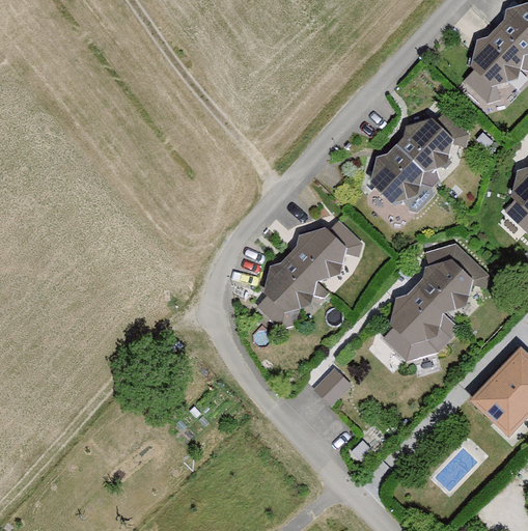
[(527,0),(515,0),(455,63),(495,101),(527,64),(527,0)]
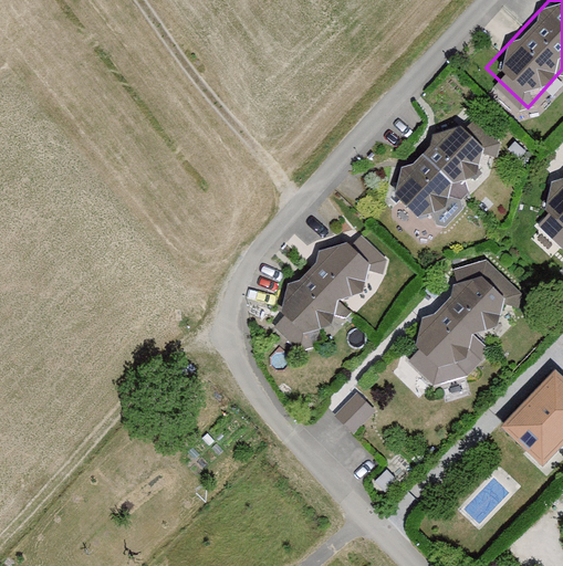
[(492,158),(448,116),(382,186),(427,228),(492,158)]
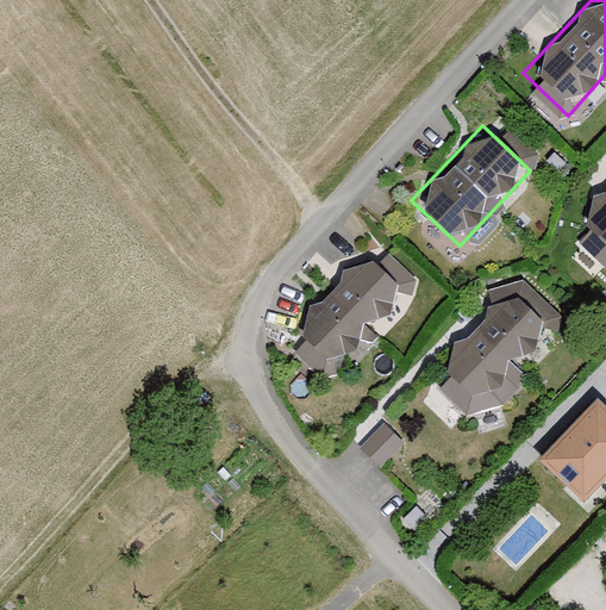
[(501,141),(532,169),(544,156),(513,128),(501,141)]
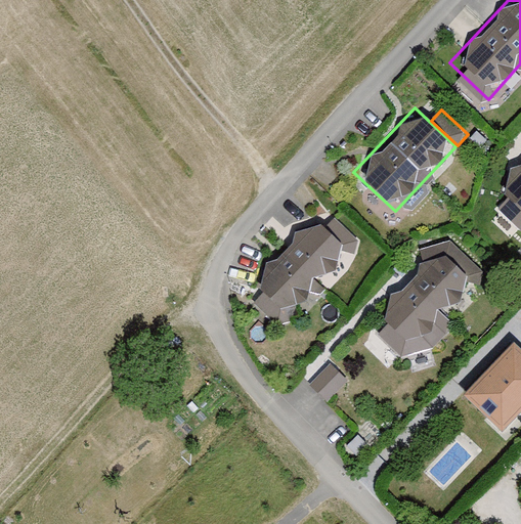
[(520,166),(500,188),(520,209),(520,166)]
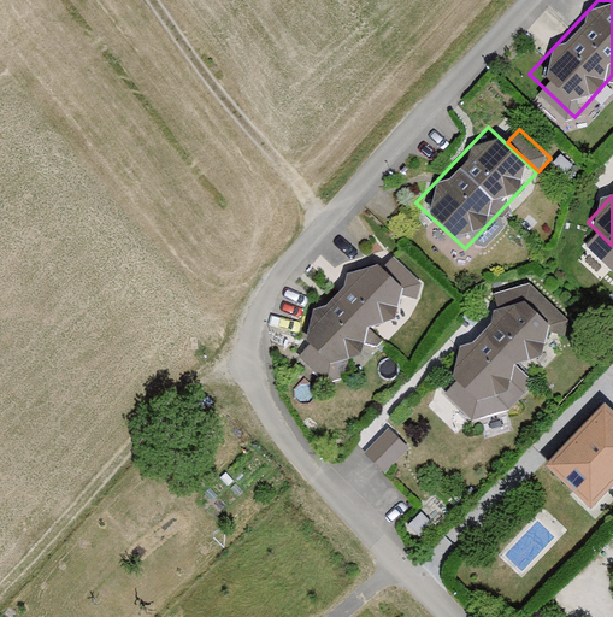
[(420,295),(371,248),(288,335),(337,383),(420,295)]
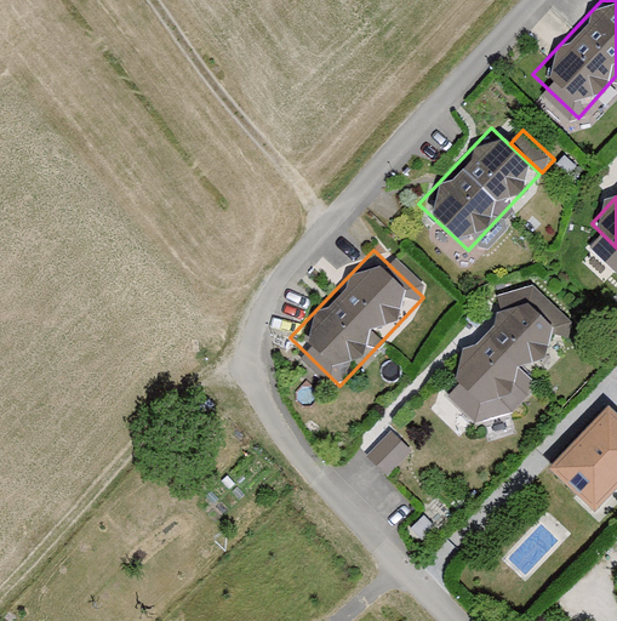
[(572,330),(521,286),(436,383),(486,427),(572,330)]
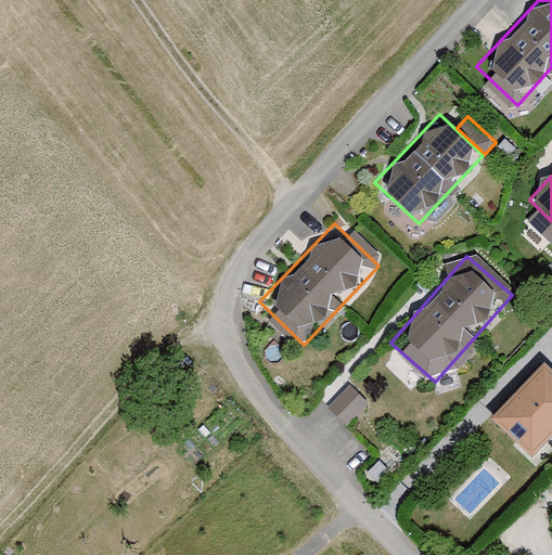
[(551,371),(542,362),(490,418),(531,455),(551,433),(551,371)]
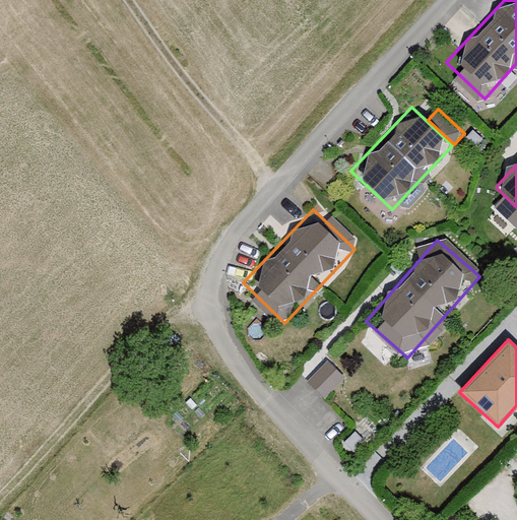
[(329,395),(349,375),(333,360),(313,380),(329,395)]
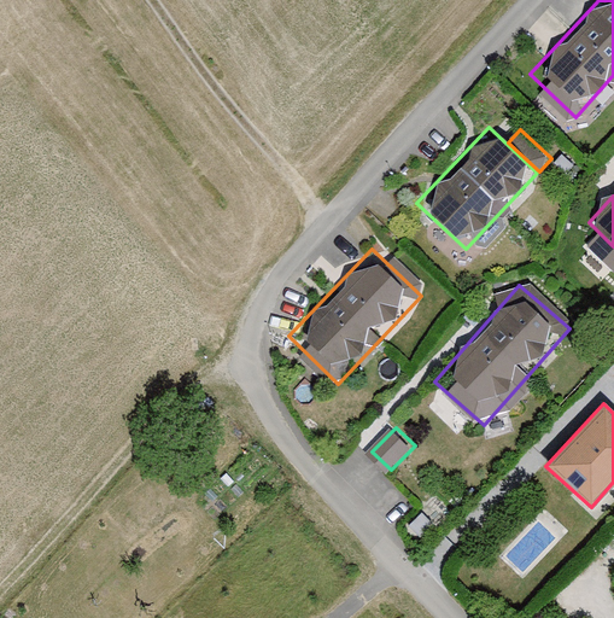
All buildings are outlined.
